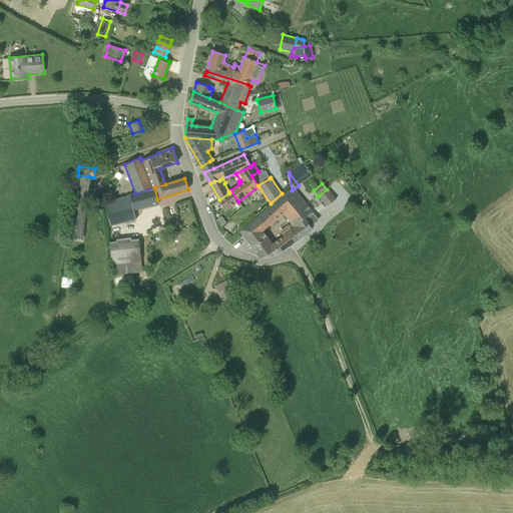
[(319,219),(312,212),(313,211),(295,188),(292,190),(277,203),(283,212),(284,211),(294,227),(300,237),(312,228),(310,226),(319,219)]
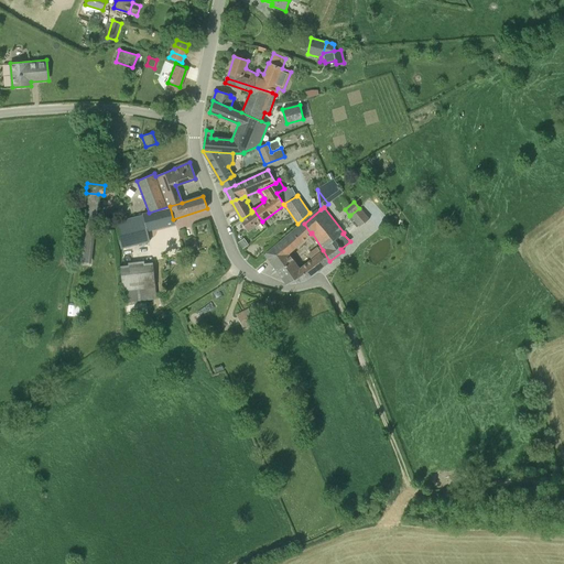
[(369,219),(359,208),(350,215),(360,227),(369,219)]
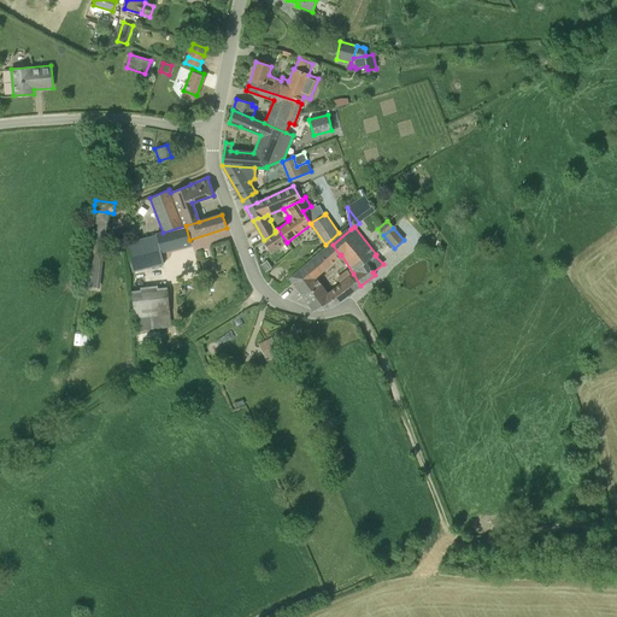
[(281,247),(283,245),(287,242),(277,229),(275,230),(276,231),(275,233),(264,240),(263,240),(271,254),(281,247)]
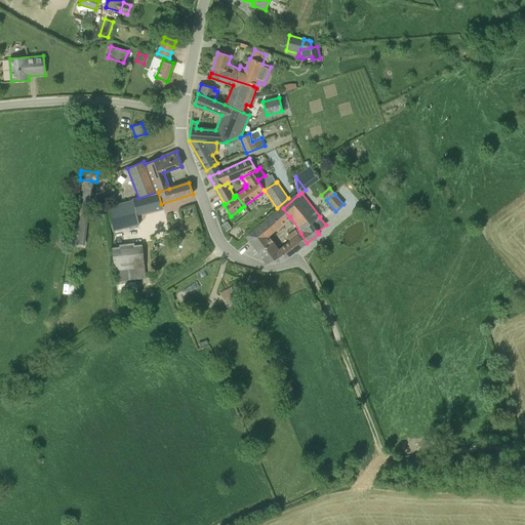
[(77,204),(73,244),(85,245),(88,218),(86,218),(87,205),(77,204)]
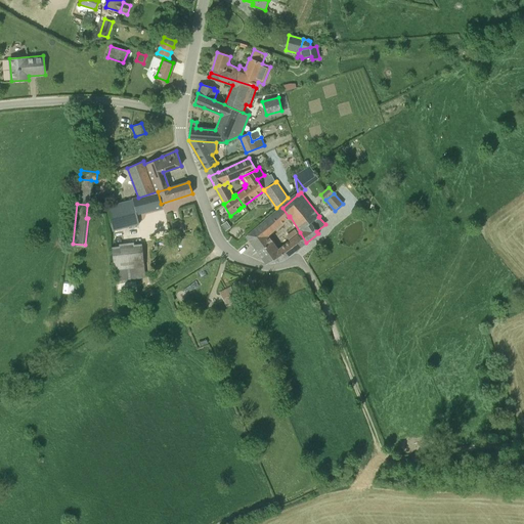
[(272,241),(268,235),(289,217),(282,208),(247,237),(257,251),(272,241)]
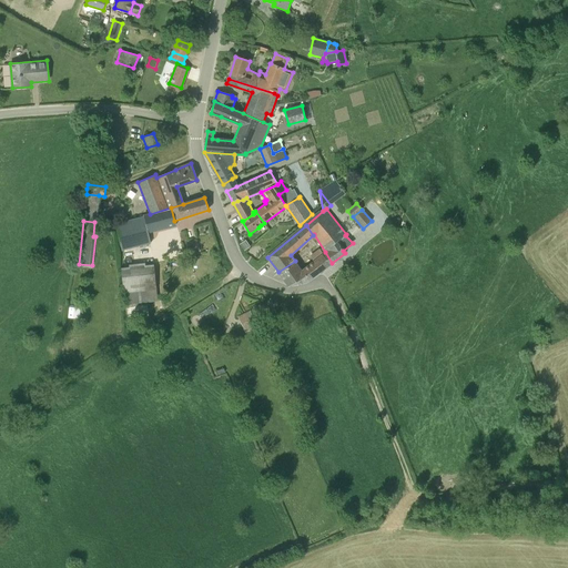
[(241,245),(244,251),(250,246),(246,241),(241,245)]
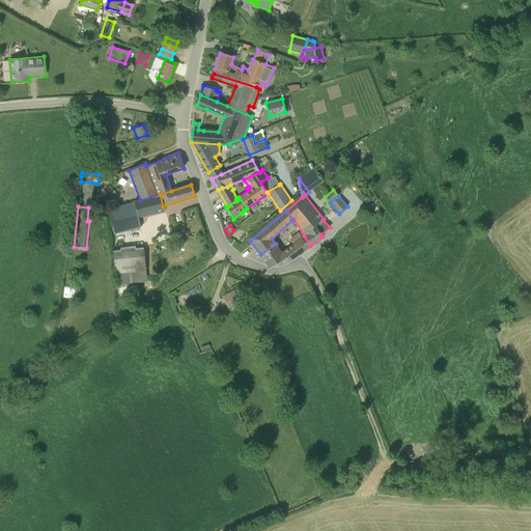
[(310,246),(304,235),(302,238),(299,232),(290,240),(294,244),(281,252),(288,262),(310,246)]
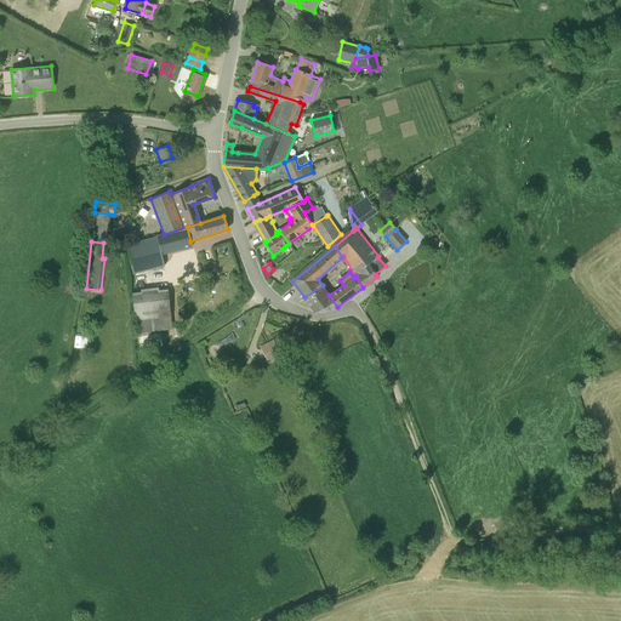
[(337,307),(329,295),(323,285),(305,297),(317,313),(324,308),(326,312),(337,307)]
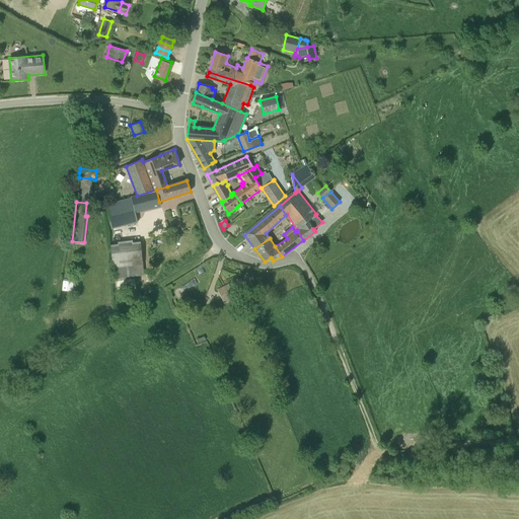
[(144,275),(140,241),(133,242),(133,240),(118,242),(118,244),(110,245),(115,279),(144,275)]
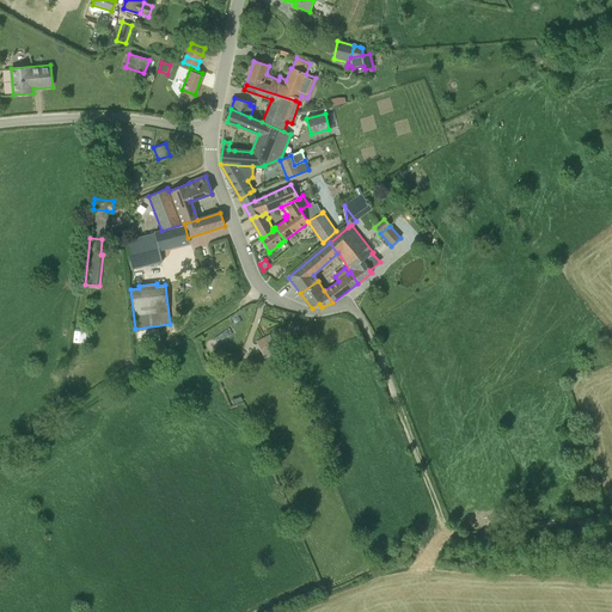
[(285,334),(281,326),(271,330),(275,337),(285,334)]
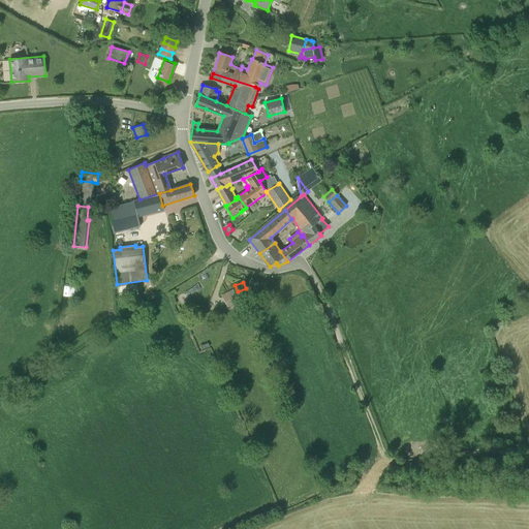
[(229,310),(240,305),(232,290),(222,296),(229,310)]
